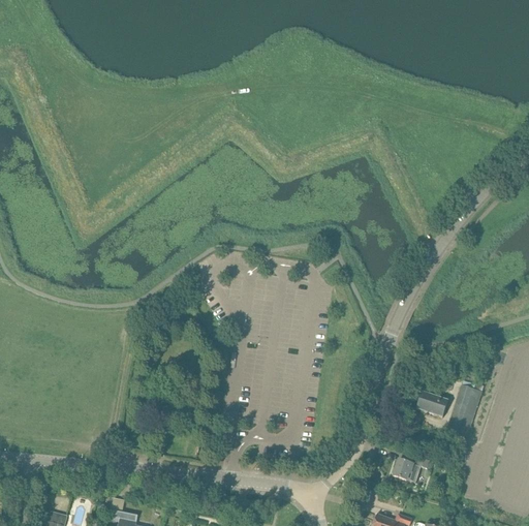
[(447,428),(468,435),(485,384),(476,381),(476,382),(464,379),(463,383),(462,383),(447,428)]
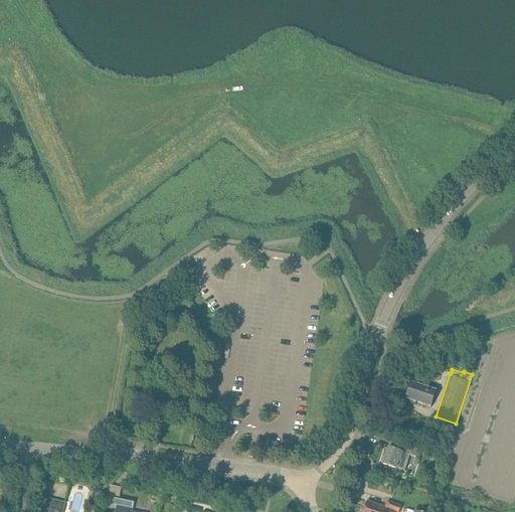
[(431,404),(437,387),(427,384),(430,379),(418,376),(417,381),(410,379),(405,396),(431,404)]
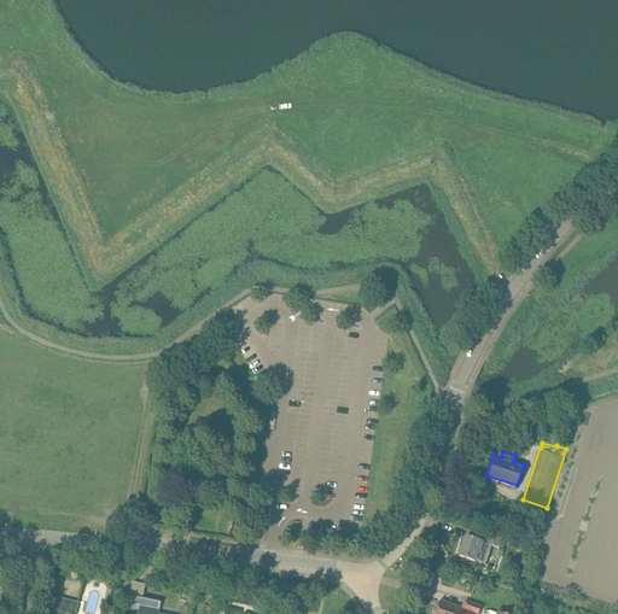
[(459,554),(471,557),(485,562),(491,543),(501,545),(505,537),(490,532),(488,542),(466,534),(459,554)]
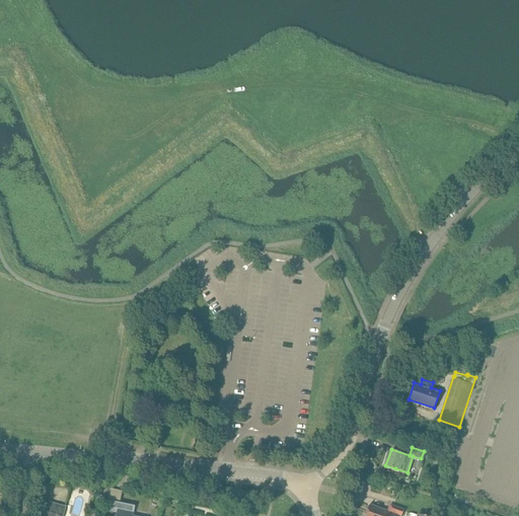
[(110,488),(108,499),(106,510),(114,511),(114,510),(117,510),(115,515),(145,515),(133,513),(135,504),(120,501),(122,490),(110,488)]
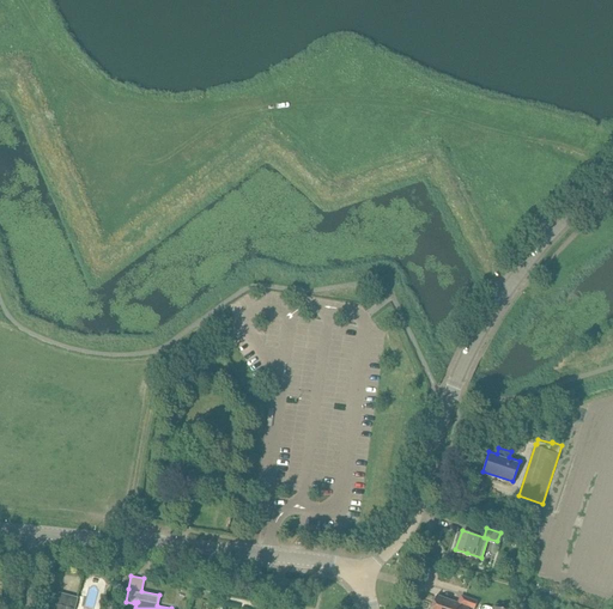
[(114,580),(110,597),(119,600),(123,583),(114,580)]
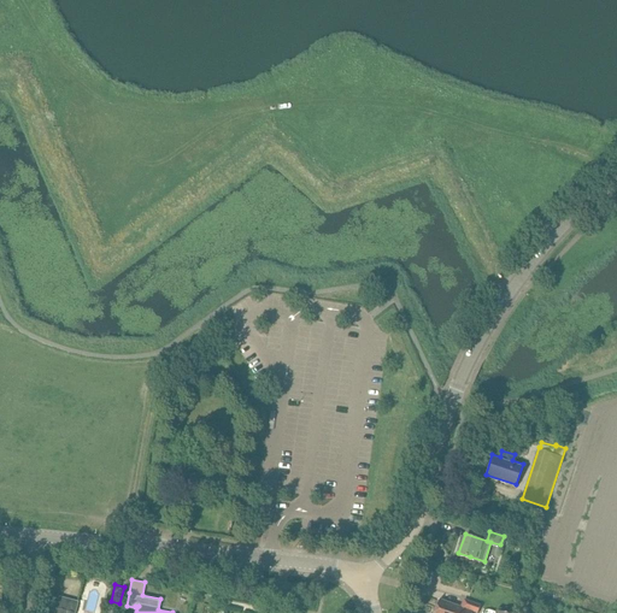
[(56,606),(57,607),(54,612),(74,612),(78,599),(59,594),(56,606)]
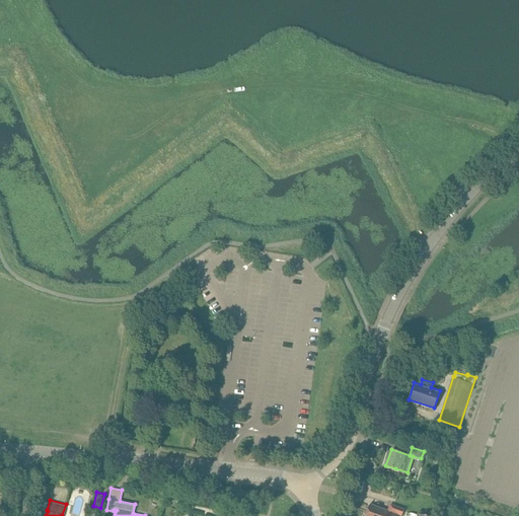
[(388,509),(379,506),(369,502),(364,515),(396,515),(397,513),(401,514),(403,507),(390,502),(388,509)]
